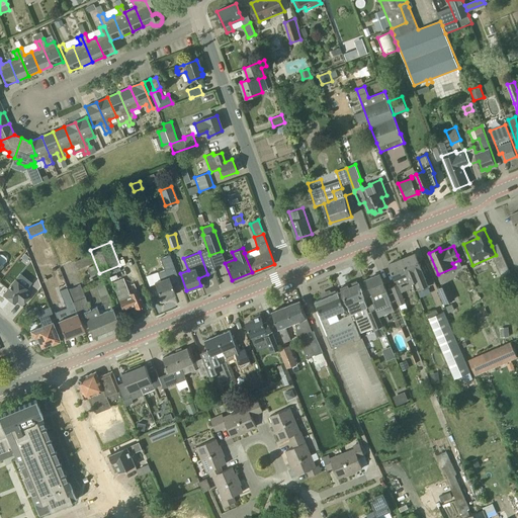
[(415,253),(403,258),(412,277),(410,278),(415,290),(428,284),(415,253)]
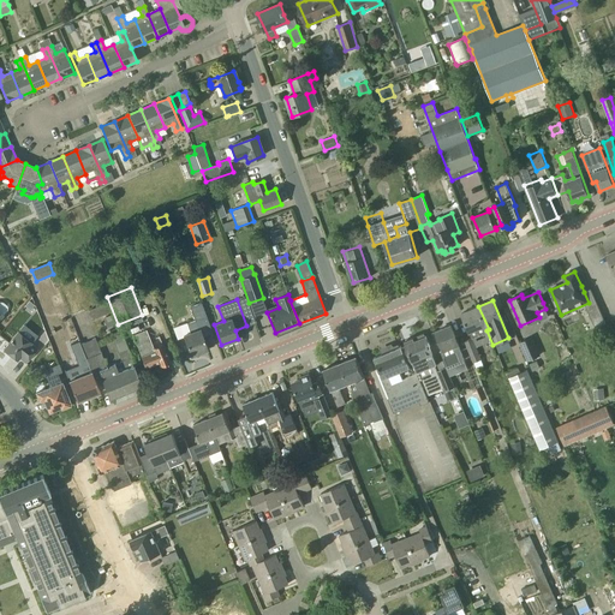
[(208,351),(203,338),(213,334),(201,303),(190,306),(195,321),(187,323),(191,332),(183,334),(191,357),(208,351)]
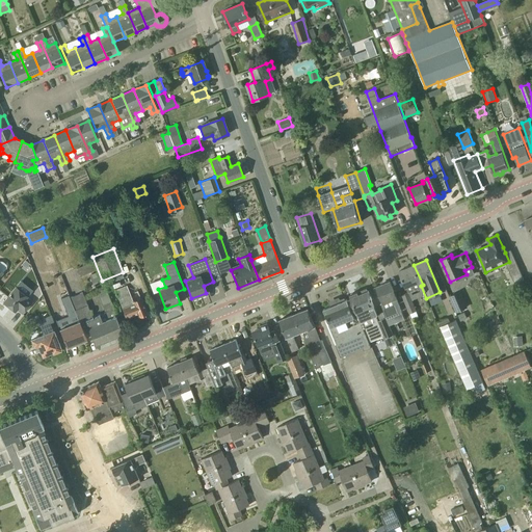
[(515,284),(516,283),(524,280),(516,264),(508,267),(515,284)]
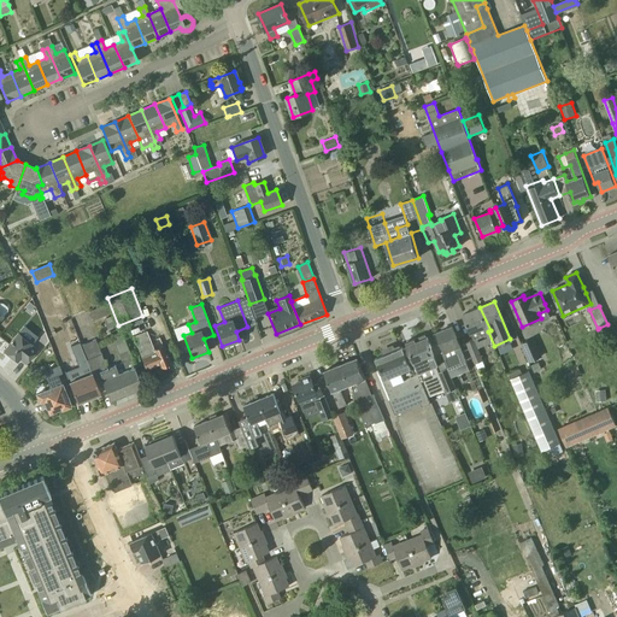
[(477,336),(488,331),(491,330),(480,307),(479,309),(477,307),(470,311),(470,312),(464,315),(474,338),(475,338),(477,336)]
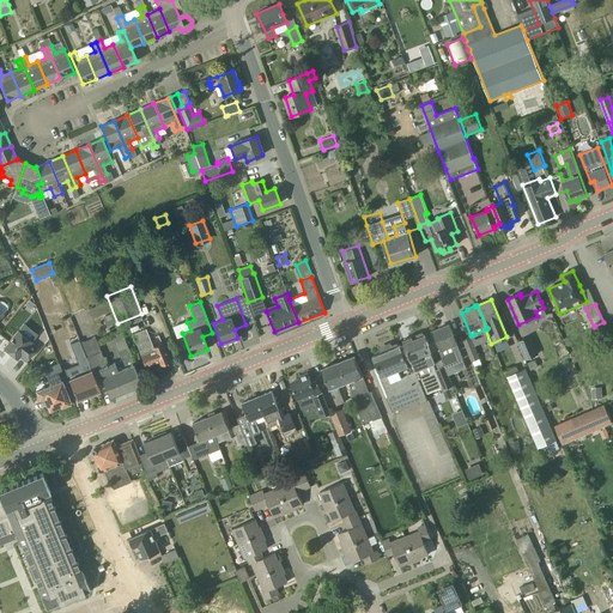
[(71,314),(82,341),(96,337),(85,309),(71,314)]
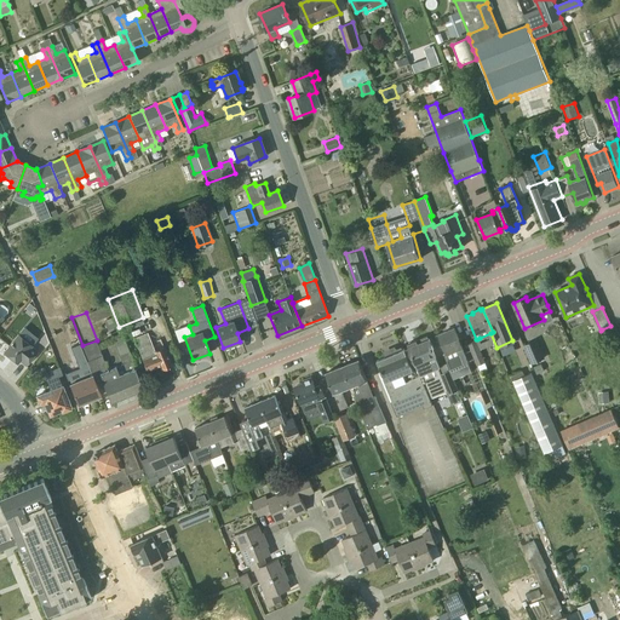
[(108,329),(112,338),(119,356),(122,365),(115,367),(108,369),(96,340),(81,346),(82,349),(96,382),(102,379),(103,380),(102,382),(110,402),(143,389),(135,369),(137,368),(130,351),(122,333),(120,334),(116,326),(108,329)]
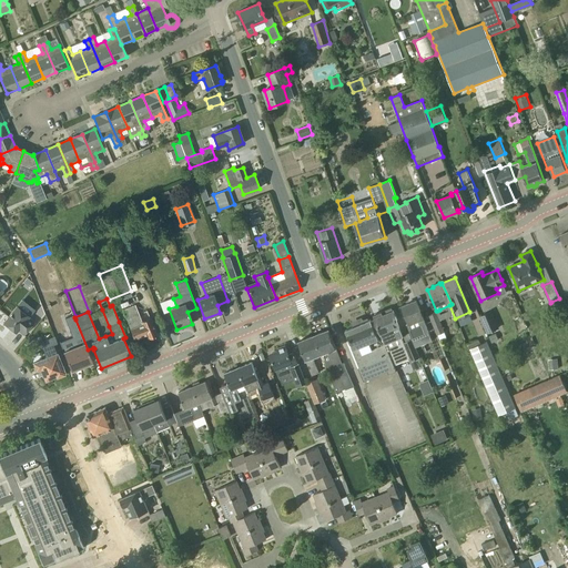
[(409,333),(413,338),(429,332),(425,323),(416,301),(399,308),(403,317),(406,316),(409,323),(407,324),(406,325),(408,331),(409,333)]
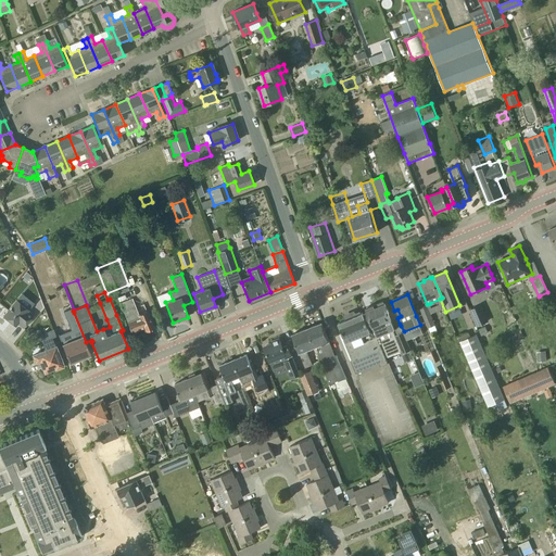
[(138,313),(136,308),(133,299),(121,304),(131,332),(143,327),(144,330),(146,330),(148,331),(152,330),(152,328),(153,327),(146,310),(138,313)]
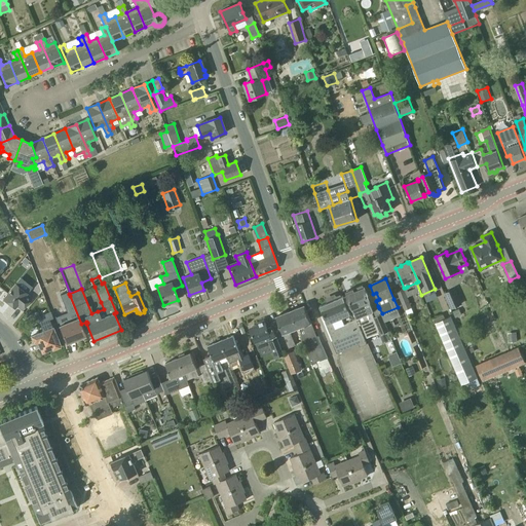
[(22,310),(32,298),(27,294),(28,293),(15,284),(3,299),(12,306),(13,306),(12,305),(13,304),(22,310)]
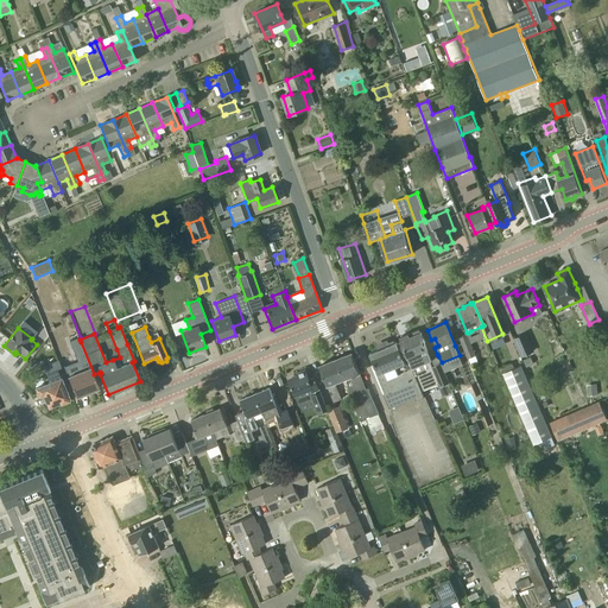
[(454,393),(442,362),(438,356),(434,359),(425,339),(424,340),(420,333),(410,337),(409,335),(401,339),(425,390),(438,384),(438,385),(438,386),(439,386),(439,387),(441,388),(441,391),(442,391),(443,392),(444,392),(445,393),(447,393),(448,393),(449,394),(451,393),(453,393),(454,393)]
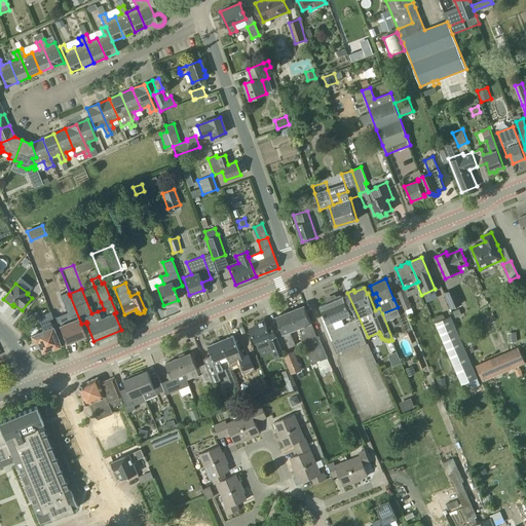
[(451,309),(455,307),(462,304),(455,288),(444,293),(451,309)]
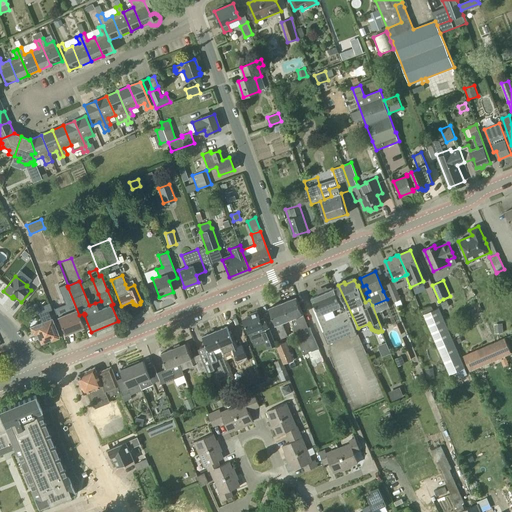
[(393,282),(387,284),(394,302),(400,299),(396,288),(393,282)]
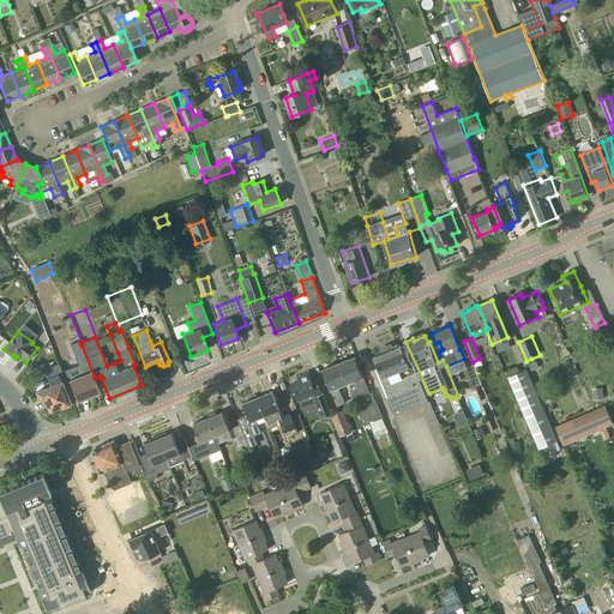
[(433,401),(429,393),(405,342),(405,343),(405,344),(401,347),(401,345),(399,347),(398,343),(380,350),(381,353),(374,356),(378,367),(377,367),(375,369),(393,413),(401,409),(399,408),(429,396),(432,401),(433,401)]
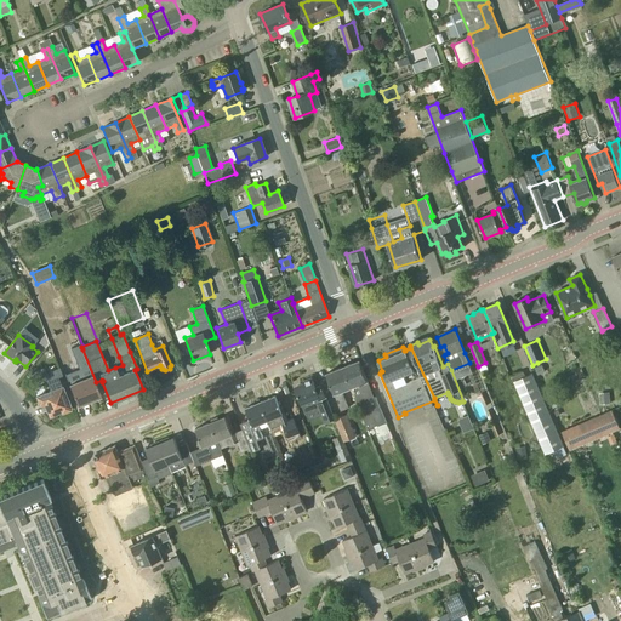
[(101,397),(96,382),(83,349),(74,352),(79,365),(74,368),(75,372),(66,376),(69,385),(78,405),(101,397)]
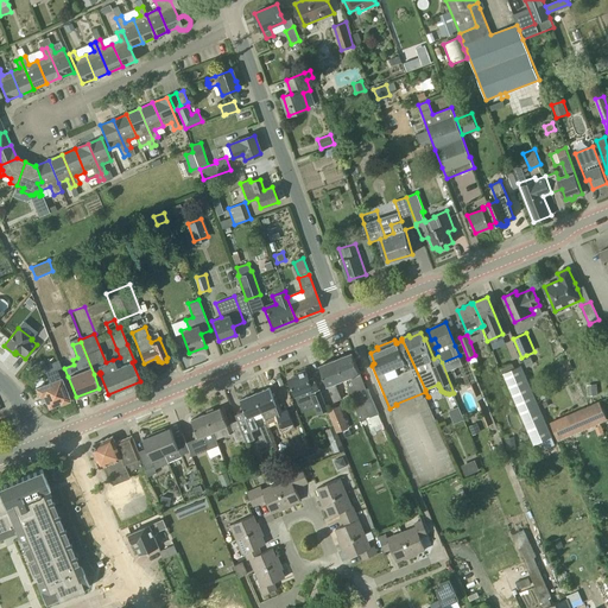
[(367,390),(354,356),(353,353),(335,360),(343,380),(346,379),(350,390),(348,391),(361,422),(379,413),(373,399),(362,404),(360,397),(361,397),(360,392),(367,390)]
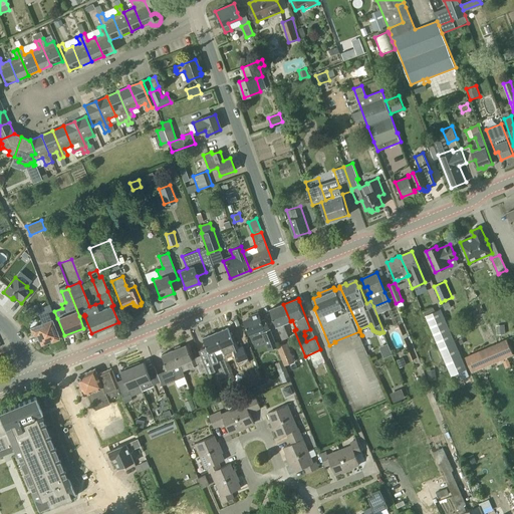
[(283,323),(290,321),(283,304),(270,309),(281,340),(289,337),(283,323)]
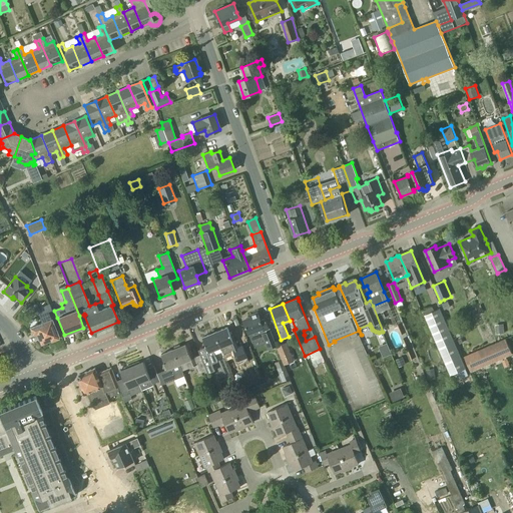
[(38,324),(30,327),(33,334),(36,333),(41,343),(50,340),(50,341),(59,337),(52,319),(51,319),(48,311),(51,310),(49,305),(37,310),(41,320),(37,321),(38,324)]
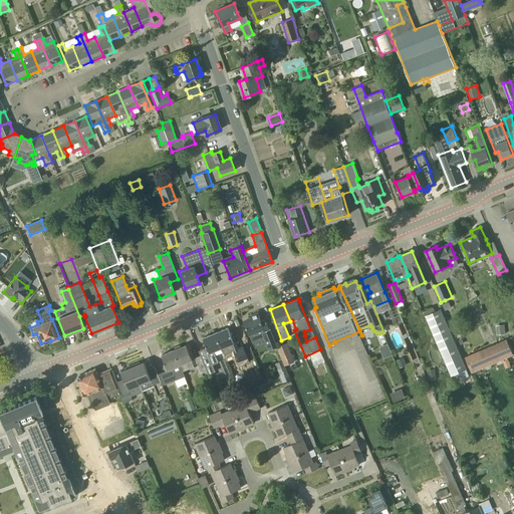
[(467,369),(441,308),(440,305),(433,308),(433,307),(422,312),(424,316),(425,315),(451,376),(456,374),(467,369)]
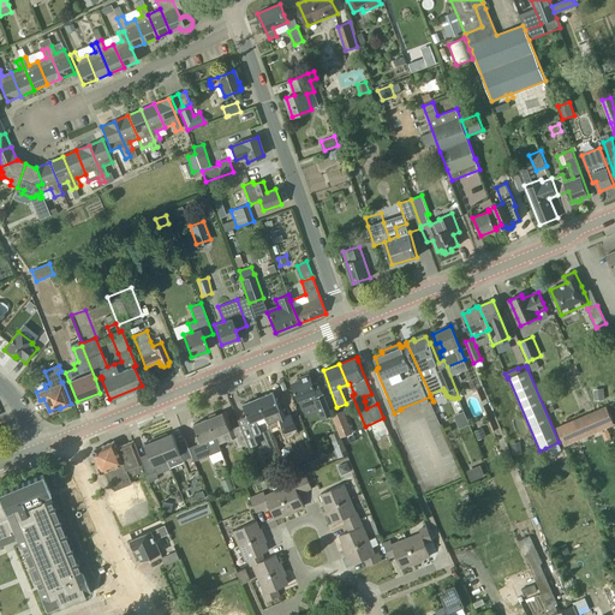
[(323,394),(321,387),(318,380),(312,382),(310,375),(302,378),(302,381),(292,384),(299,401),(298,401),(300,407),(311,404),(311,402),(315,401),(321,418),(332,415),(324,394),(323,394)]
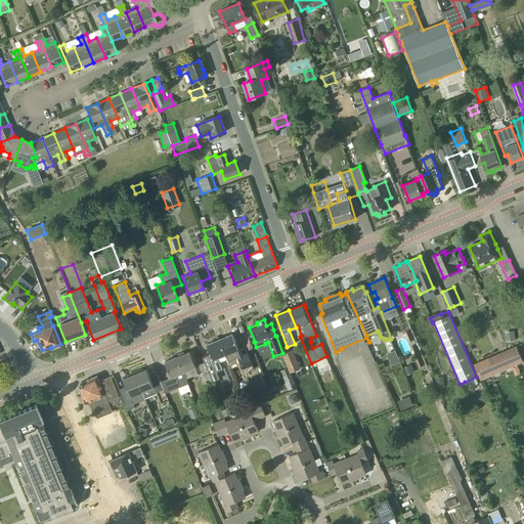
[(507,341),(515,340),(514,331),(506,332),(507,341)]
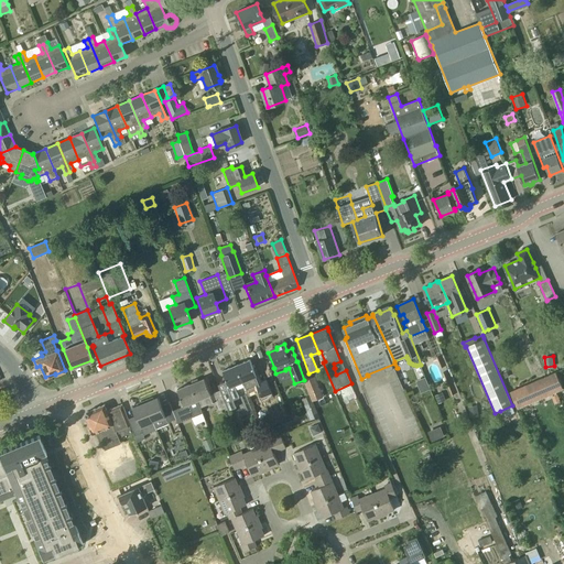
[(250,359),(237,365),(241,375),(238,376),(241,383),(243,381),(247,389),(257,386),(263,402),(273,398),(267,379),(262,381),(257,369),(253,370),(250,359)]
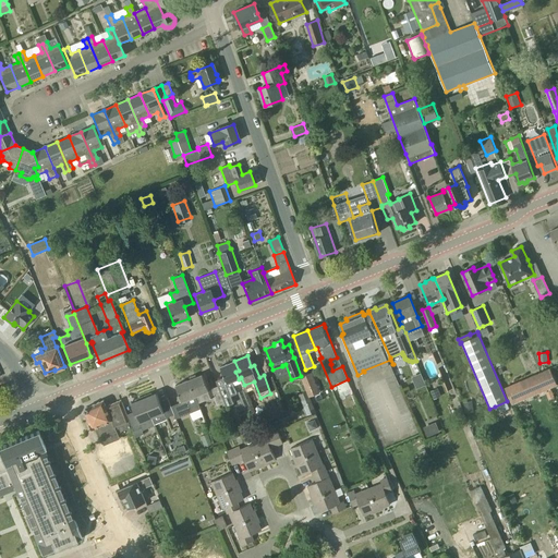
[(225,402),(226,407),(234,403),(231,396),(237,393),(232,381),(239,379),(235,372),(239,371),(234,361),(220,366),(225,376),(222,377),(227,388),(220,390),(225,402)]
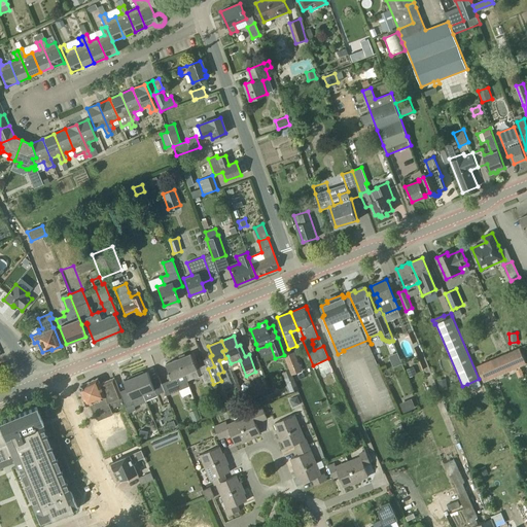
[(484,382),(490,379),(526,363),(520,348),(477,366),(484,382)]
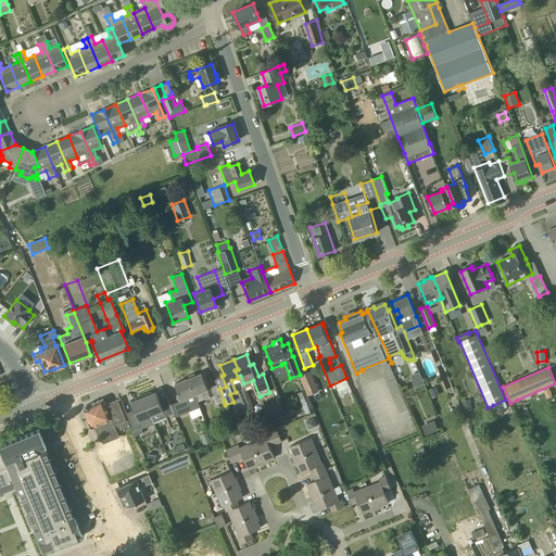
[(319,391),(311,370),(300,375),(308,395),(319,391)]
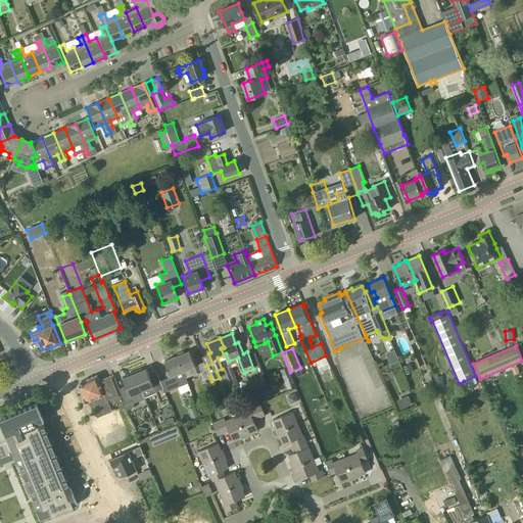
[(210,377),(206,366),(204,362),(198,365),(192,349),(184,353),(183,351),(178,353),(179,355),(177,355),(180,364),(179,365),(189,390),(191,390),(188,383),(186,378),(200,372),(203,380),(210,377)]
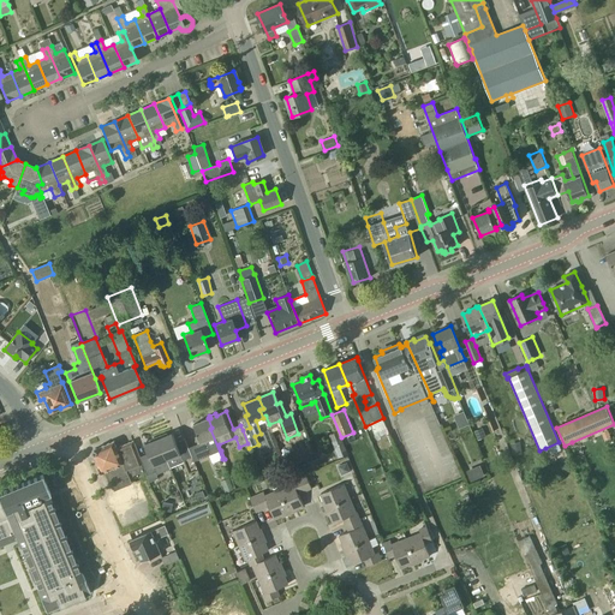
[(213,463),(222,459),(210,429),(212,428),(208,418),(193,424),(198,436),(196,436),(198,443),(189,447),(192,457),(193,461),(209,455),(213,463)]
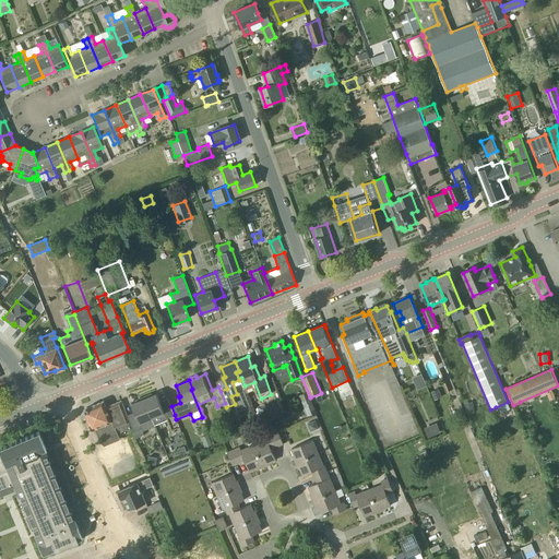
[(439,389),(431,392),(435,400),(442,396),(439,389)]
